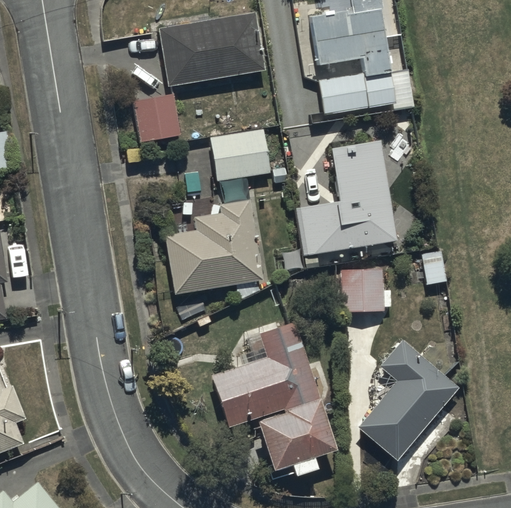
[(395,95),(412,92),(408,67),(391,70),(380,0),(349,0),(351,14),(310,21),(317,67),(362,59),(364,71),(319,78),(325,114),(396,103),(395,95)]
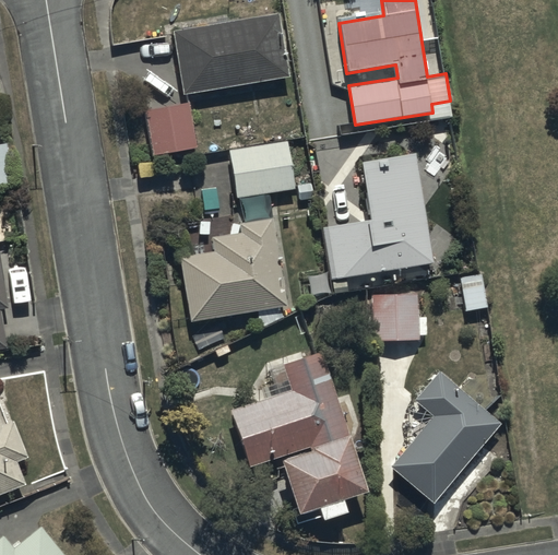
[(210,25),(175,31),(185,95),(288,79),(284,50),(279,14),(241,20),(240,11),(208,16),(210,25)]
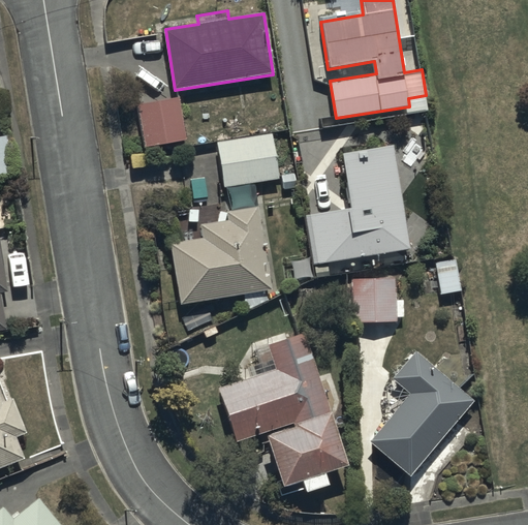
[(187,139),(180,96),(136,103),(144,146),(187,139)]
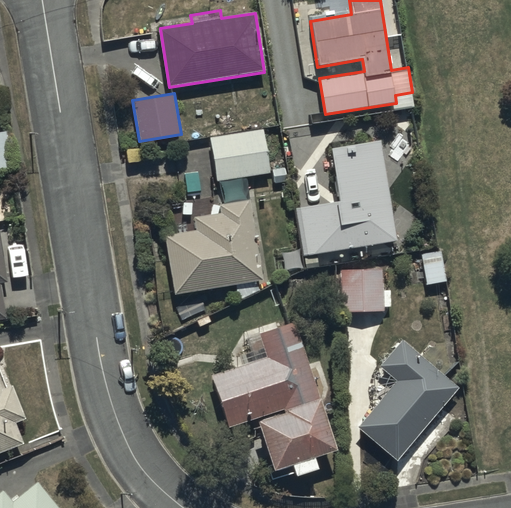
[(217,182),(222,181),(224,193),(248,189),(246,177),(271,173),(263,129),(210,138),(217,182)]
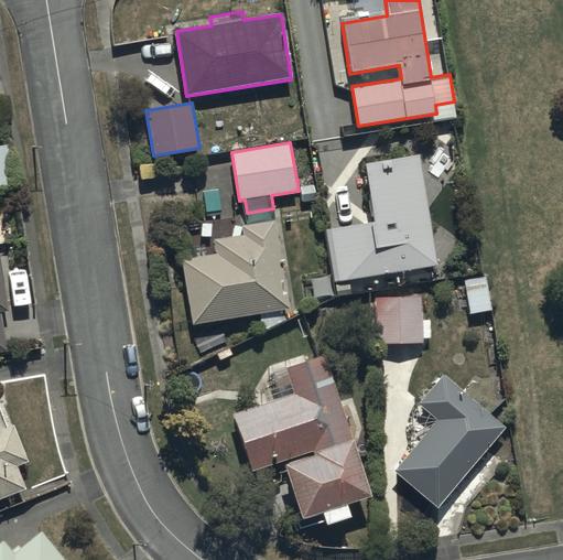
[(0,189),(15,186),(8,143),(0,144),(0,189)]
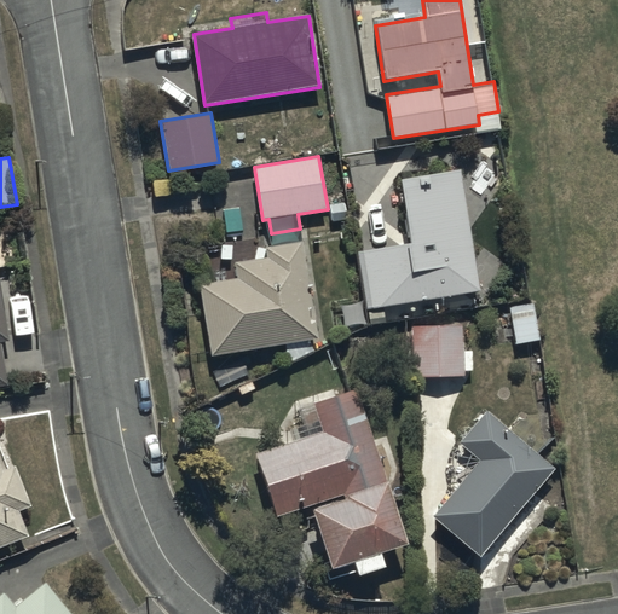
[(481,293),(461,172),(398,183),(409,242),(361,250),(371,312),(481,293)]
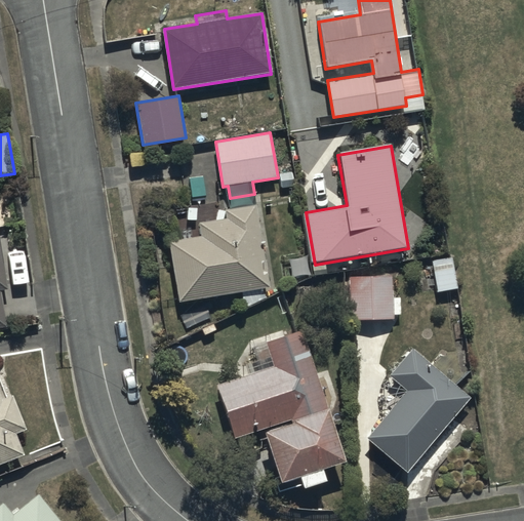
[(270,287),(256,207),(256,205),(226,210),(227,217),(199,223),(201,235),(167,240),(177,303),(270,287)]
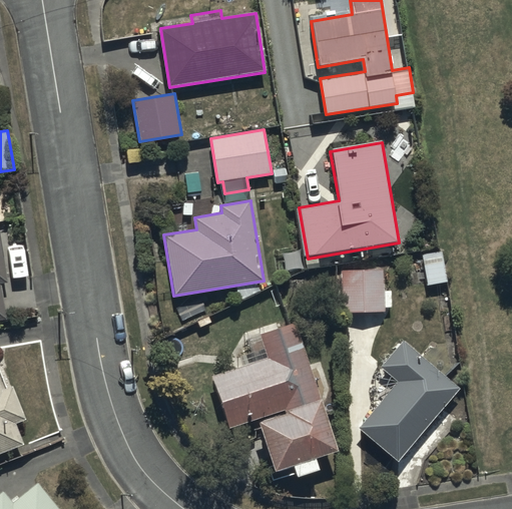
[(9,283),(0,228),(0,322),(8,321),(2,284),(9,283)]
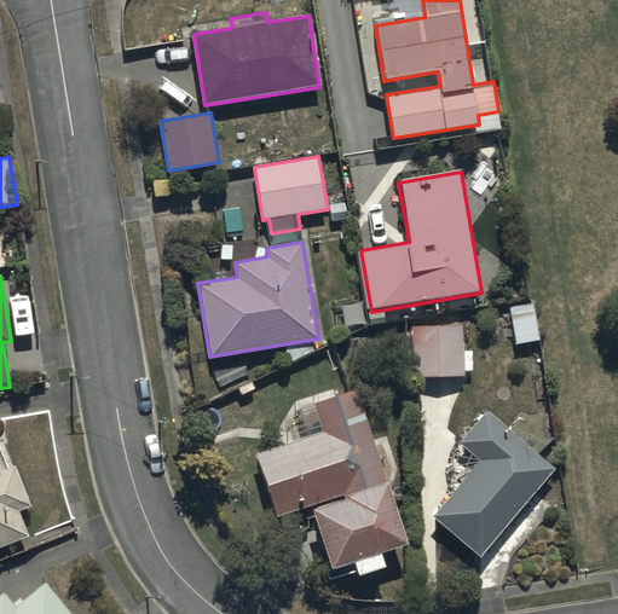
[(512,307),(515,343),(541,341),(537,305),(512,307)]
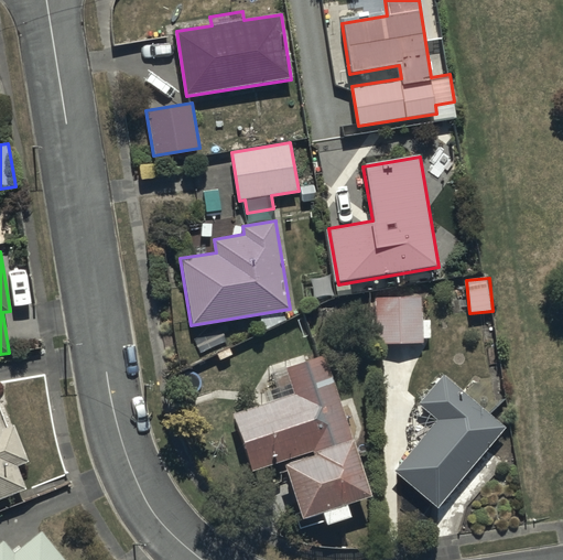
[(422,298),(374,300),(376,345),(425,343),(425,340),(432,340),(431,319),(422,319),(422,298)]
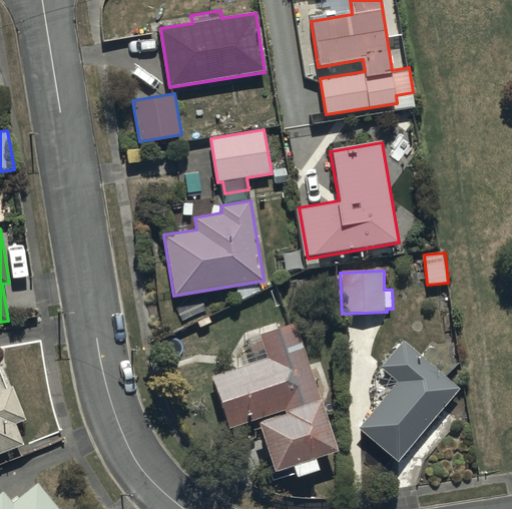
[(336,455),(295,326),(260,337),(267,359),(213,376),(230,427),(284,410),(287,420),(259,429),(275,476),(294,470),(297,480),(321,473),(317,461),(336,455)]
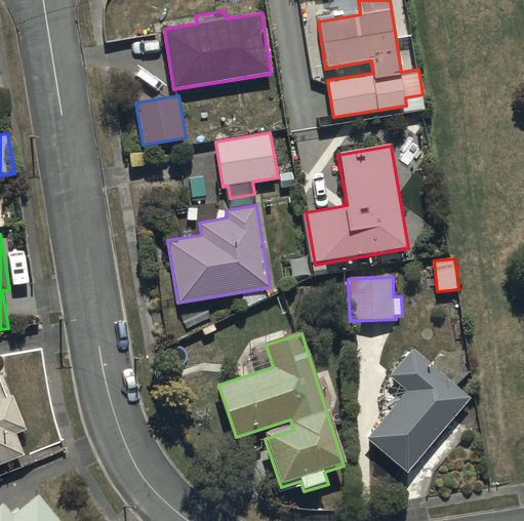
[(408,473),(469,397),(410,351),(390,376),(407,390),(367,440),(408,473)]
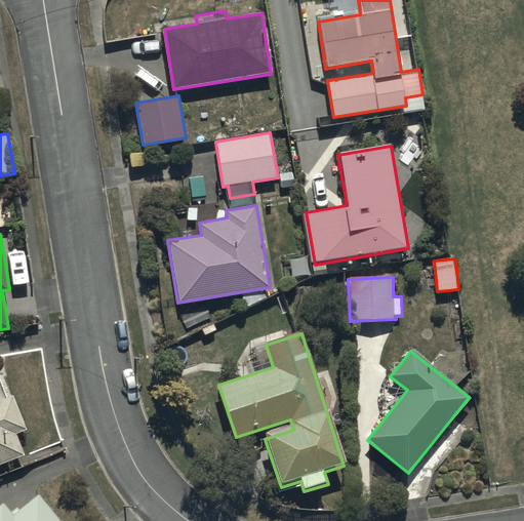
[(0,464),(24,455),(14,432),(26,428),(13,396),(5,399),(0,386),(0,464)]
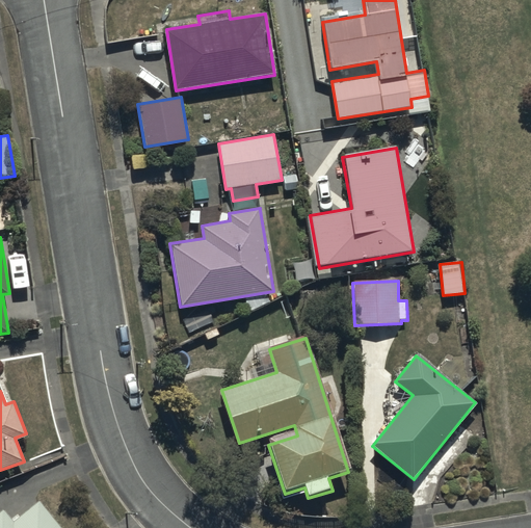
[(61,527),(37,499),(14,519),(3,506),(0,509),(0,527),(61,527)]
